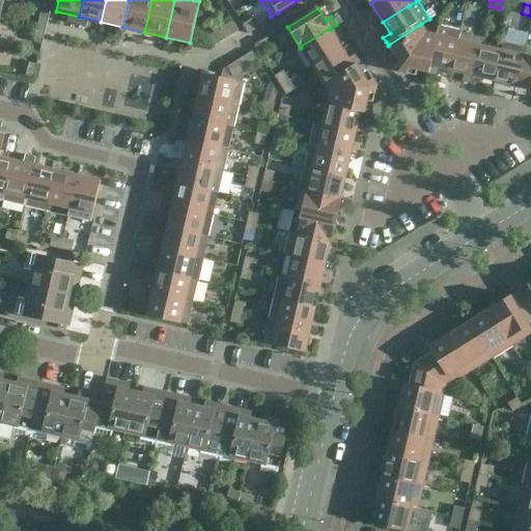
[(40,12),(37,27),(46,29),(49,15),(40,12)]
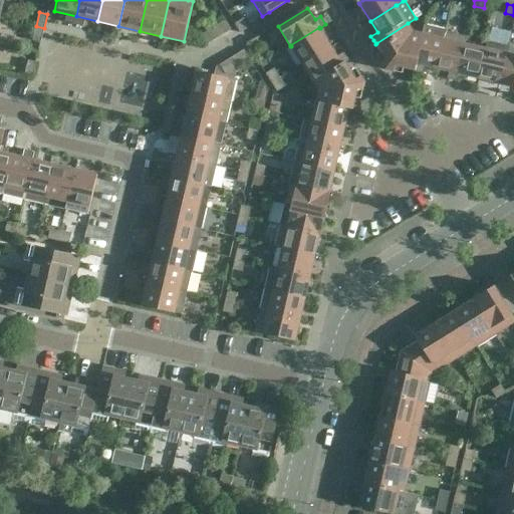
[(210,14),(199,21),(205,31),(216,24),(210,14)]
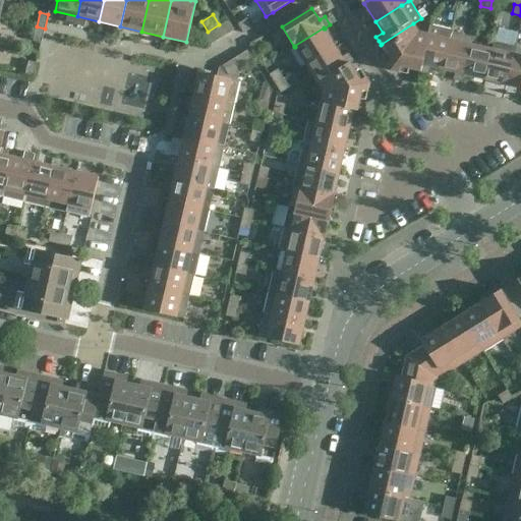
[(246,18),(238,24),(243,34),(252,29),(246,18)]
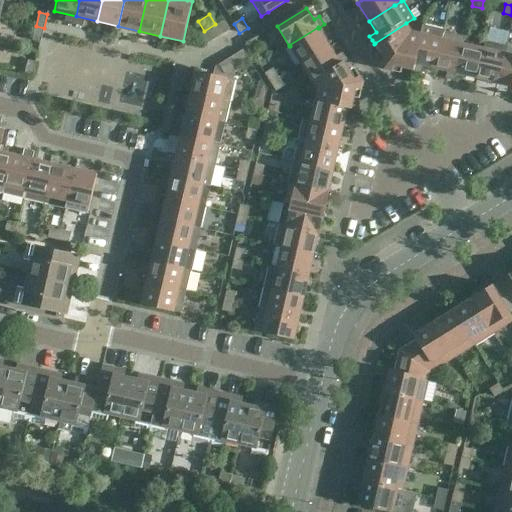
[(224,20),(215,26),(221,35),(230,29),(224,20)]
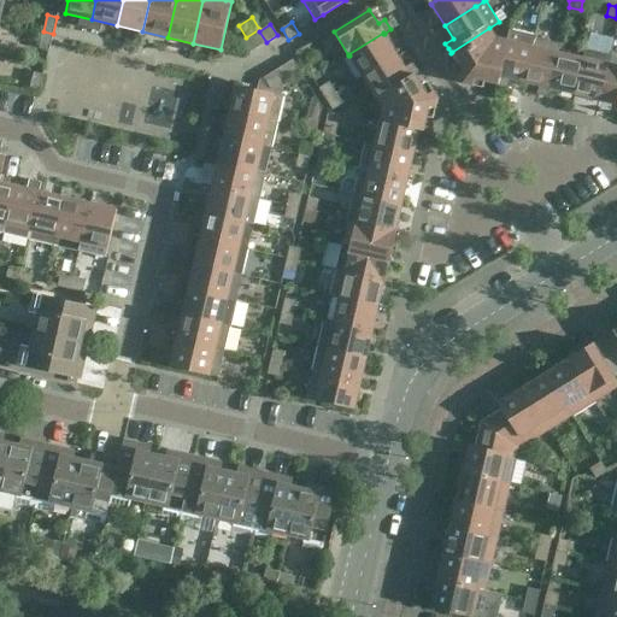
[(499,76),(507,41),(495,37),(489,28),(452,52),(464,72),(458,76),(463,83),(472,86),(474,78),(498,84),(500,77),(499,76)]
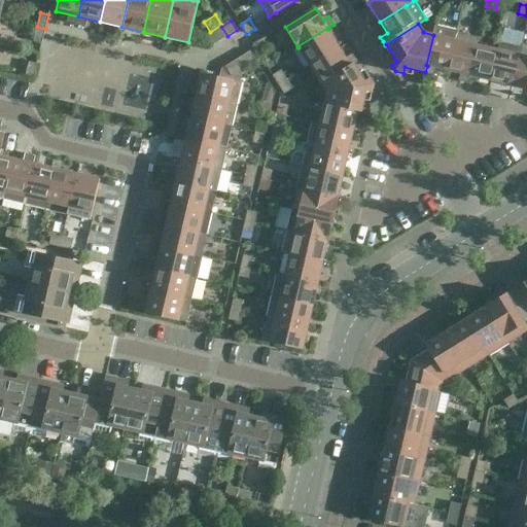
[(454,40),(456,32),(456,30),(435,25),(433,35),(426,65),(427,66),(425,72),(424,73),(433,75),(435,67),(448,70),(455,40),(454,40)]
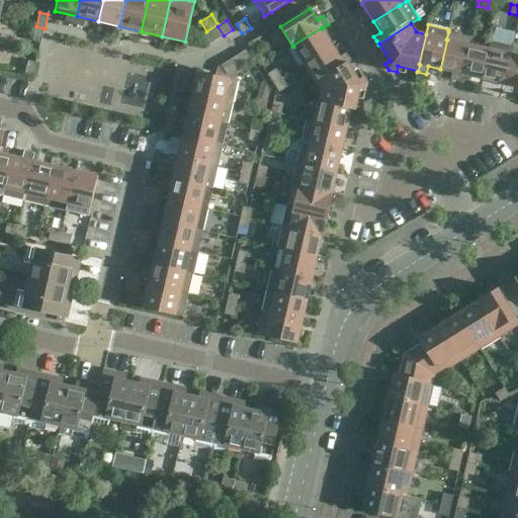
[(41,42),(45,28),(36,26),(32,40),(41,42)]
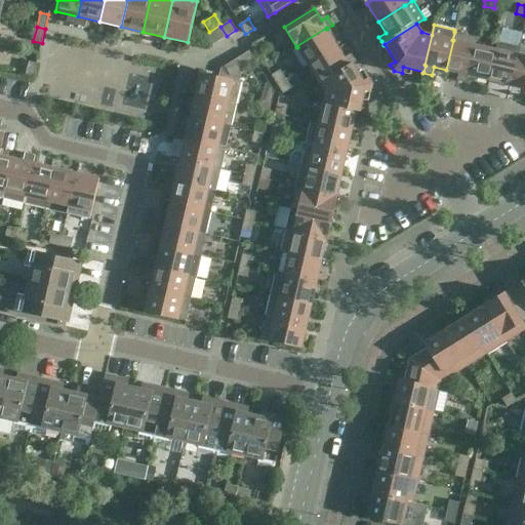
[(227,36),(220,27),(213,31),(219,40),(227,36)]
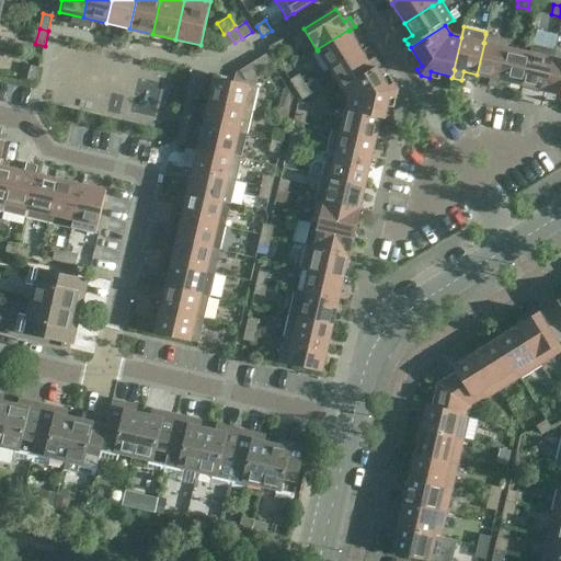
[(361,50),(348,31),(348,30),(317,49),(318,50),(330,69),(361,50)]
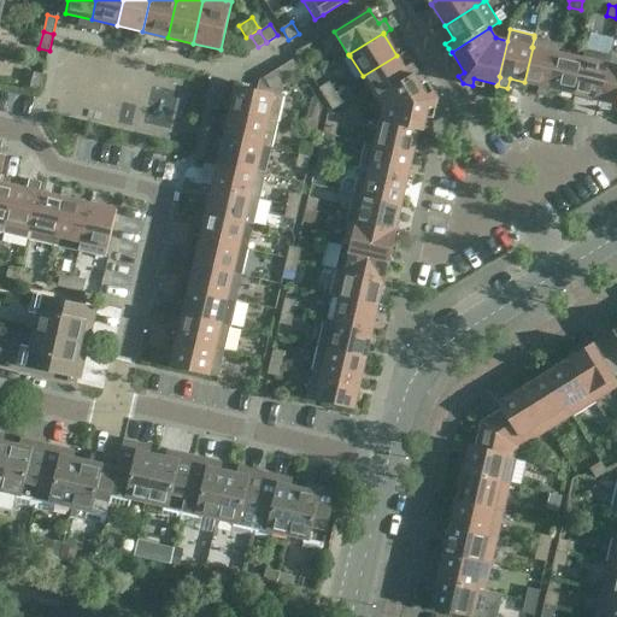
[(258,47),(251,36),(241,42),(248,53),(258,47)]
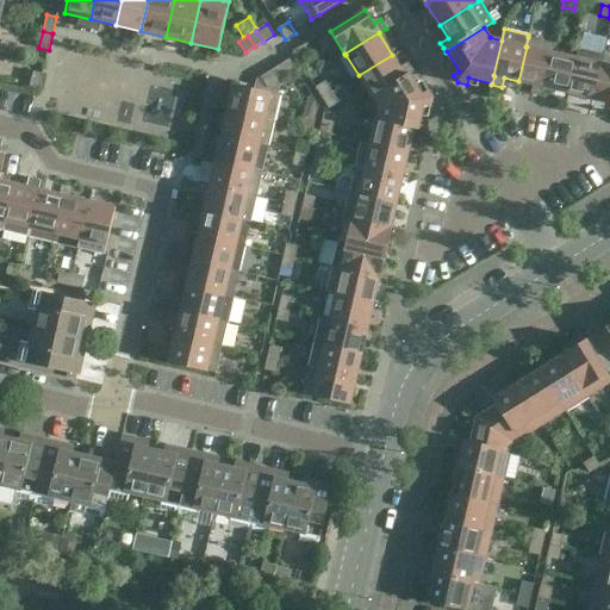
[(552,53),(554,43),(528,37),(526,47),(527,47),(518,81),(534,85),(531,93),(536,94),(536,95),(542,97),(543,87),(552,53)]
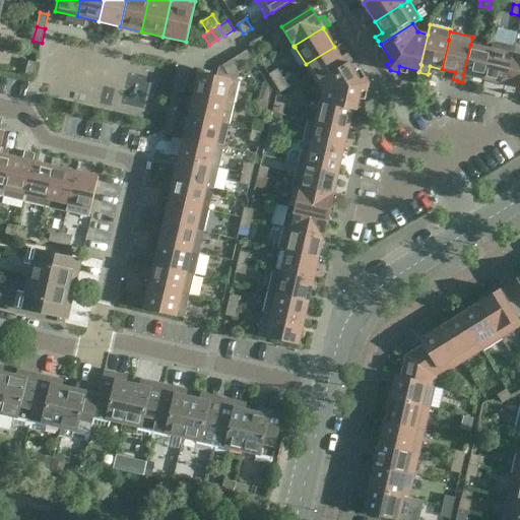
[(250,44),(256,53),(264,48),(258,39),(250,44)]
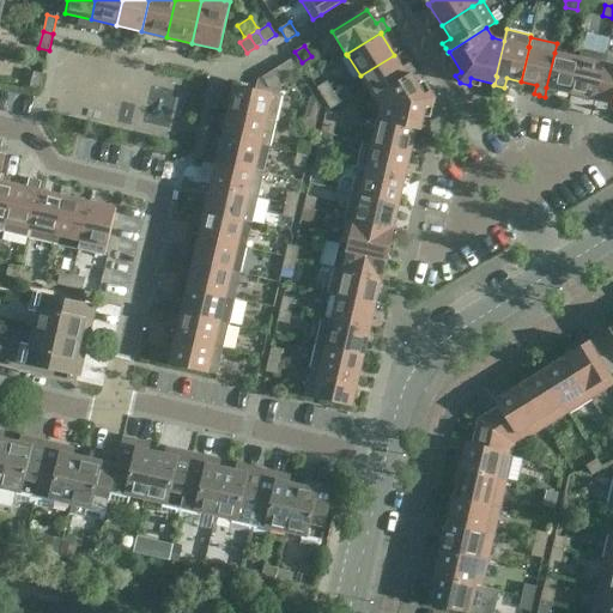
[(596,99),(606,55),(581,49),(578,58),(580,58),(571,93),(595,99),(596,99)]
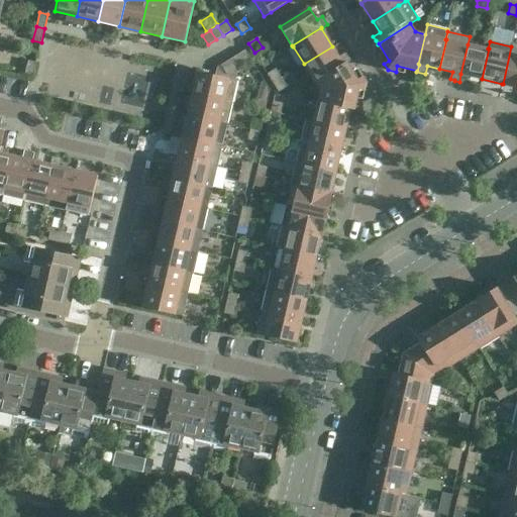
[(489,48),(488,48),(468,44),(460,74),(482,79),(489,48)]
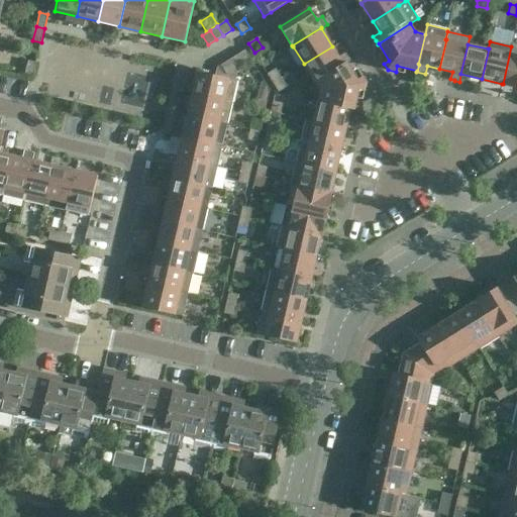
[(516,87),(516,44),(512,44),(511,46),(503,84),(502,84),(516,87)]
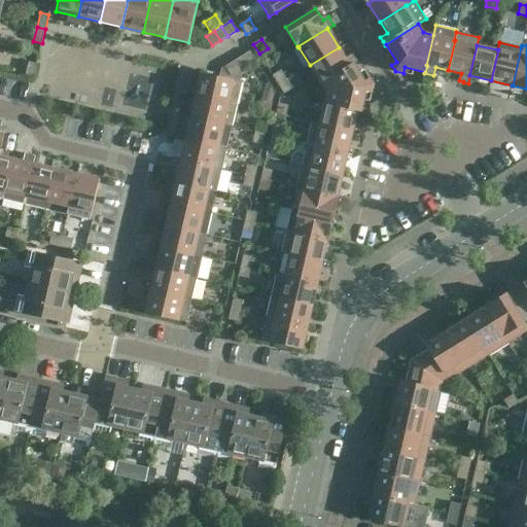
[(346,59),(339,47),(310,65),(321,83),(354,64),(354,65),(357,63),(355,58),(354,59),(352,55),(346,59)]
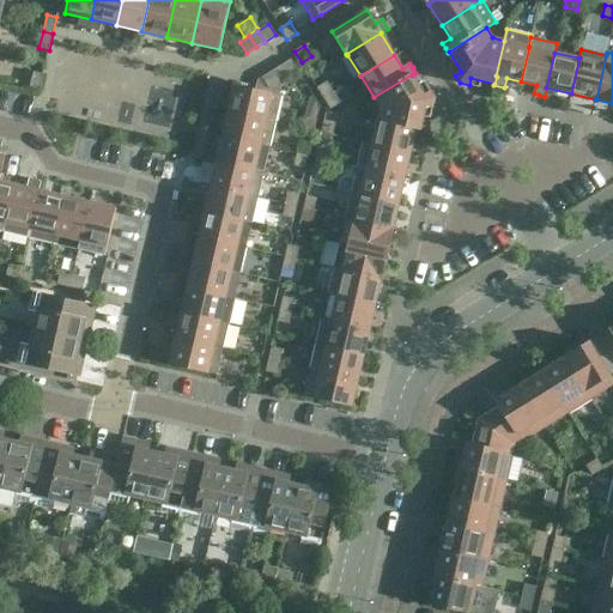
[(291,59),(281,65),(287,77),(297,71),(291,59)]
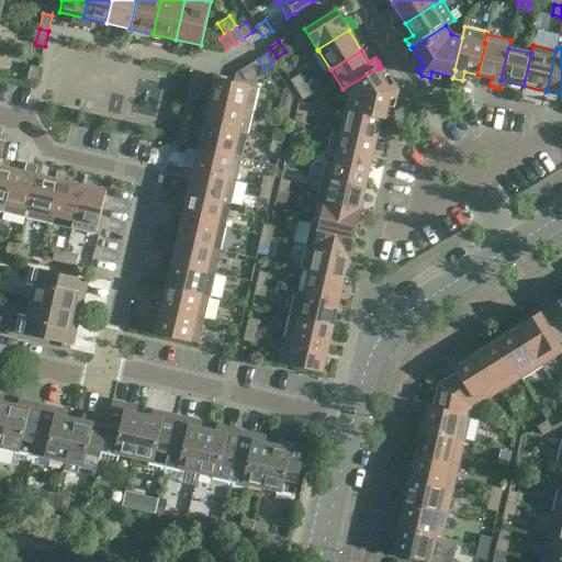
[(263,70),(258,59),(249,66),(255,76),(263,70)]
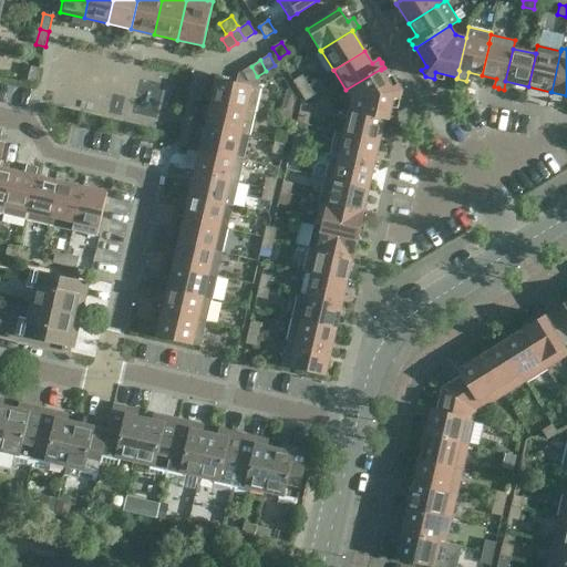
[(40,69),(39,69),(31,66),(27,82),(37,84),(40,69)]
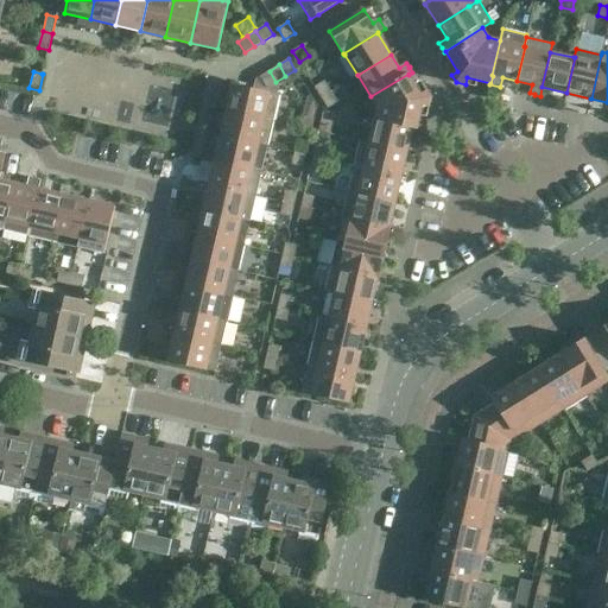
[(276,82),(270,71),(259,77),(266,88),(276,82)]
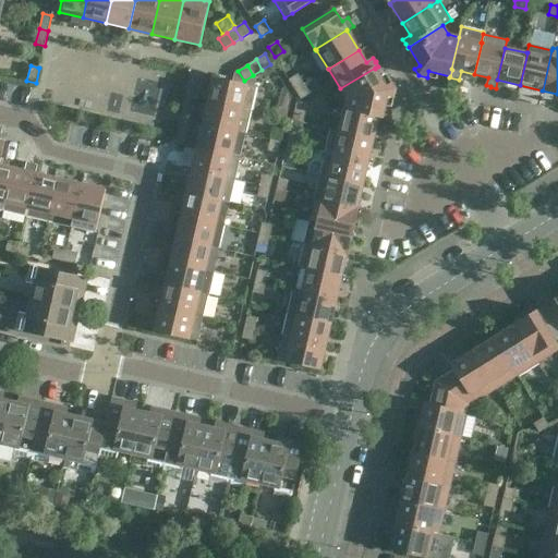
[(386,86),(375,69),(375,68),(340,88),(346,98),(343,108),(383,118),(383,117),(388,96),(395,98),(396,89),(391,83),(386,86)]
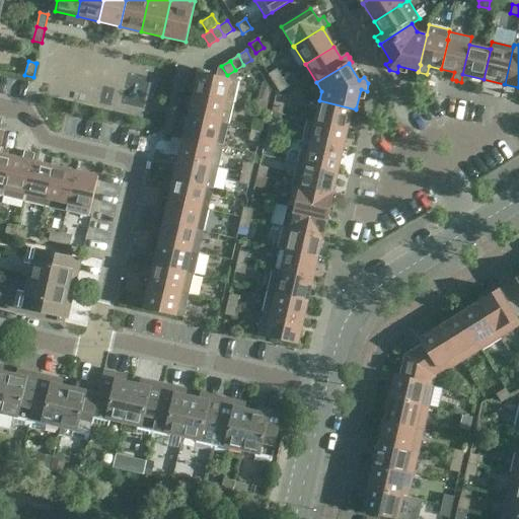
[(269,74),(274,83),(283,78),(277,69),(269,74)]
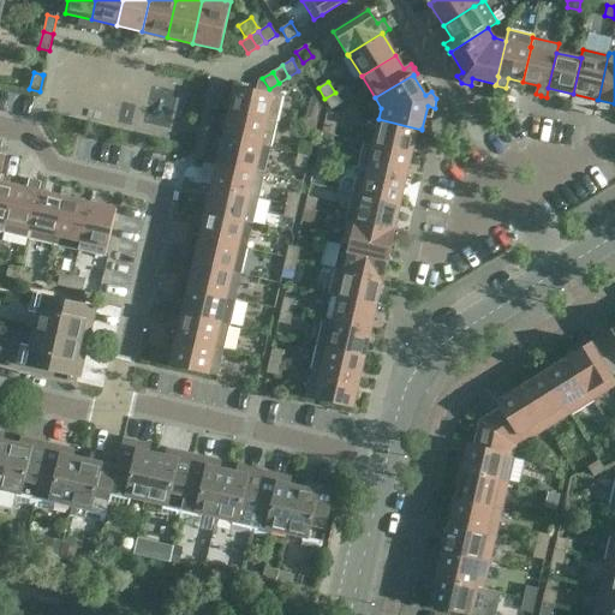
[(234,84),(228,112),(276,123),(282,96),(234,84)]
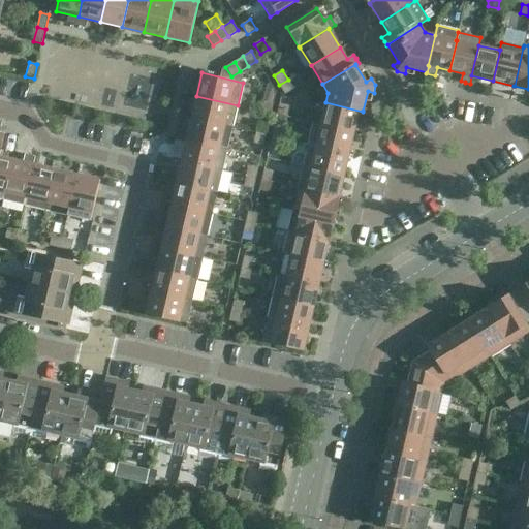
[(293,89),(288,80),(279,85),(285,94),(293,89)]
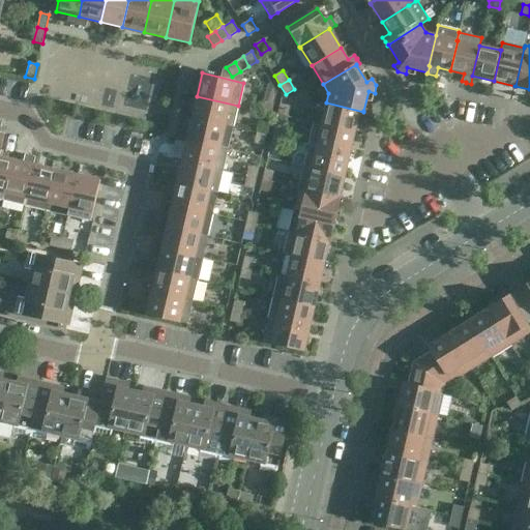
[(233,127),(238,106),(197,96),(192,118),(233,127)]
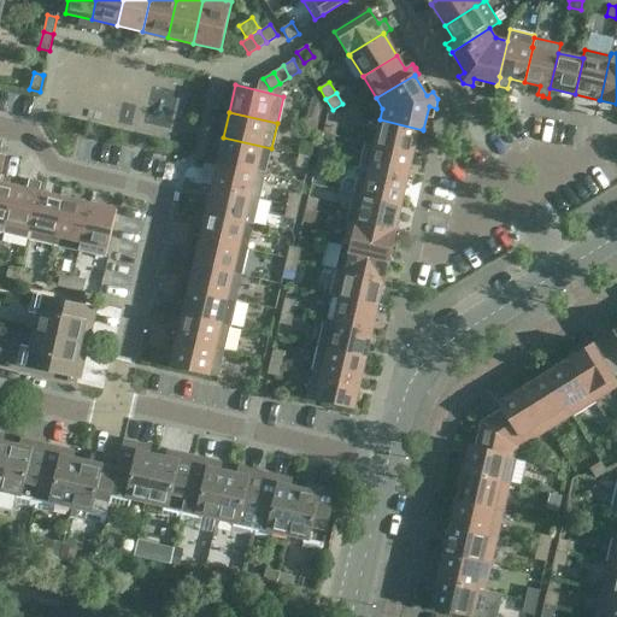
[(307,117),(305,129),(316,131),(319,119),(307,117)]
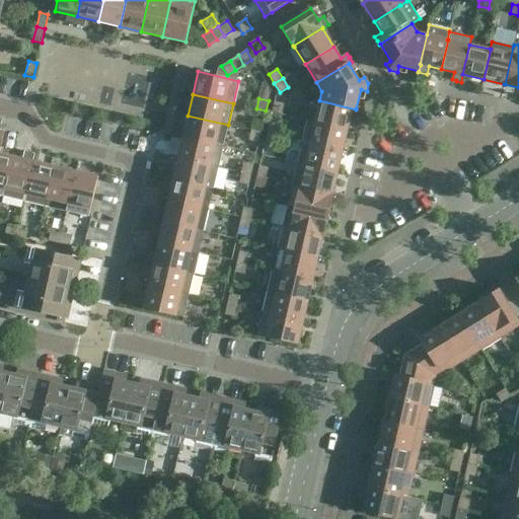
[(360,109),(356,108),(356,109),(319,100),(314,122),(348,130),(351,117),(358,119),(359,115),(360,109)]
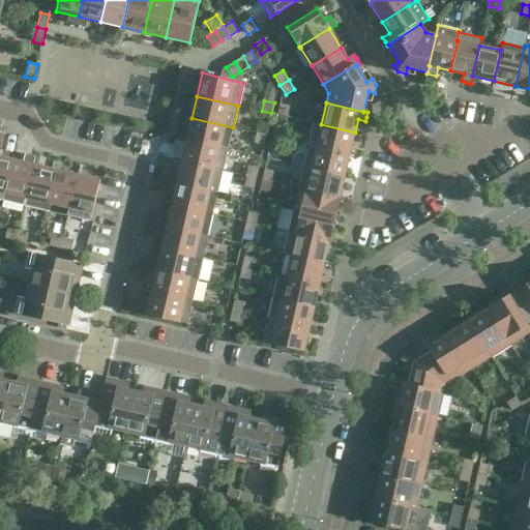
[(281,104),(277,115),(288,117),(290,106),(281,104)]
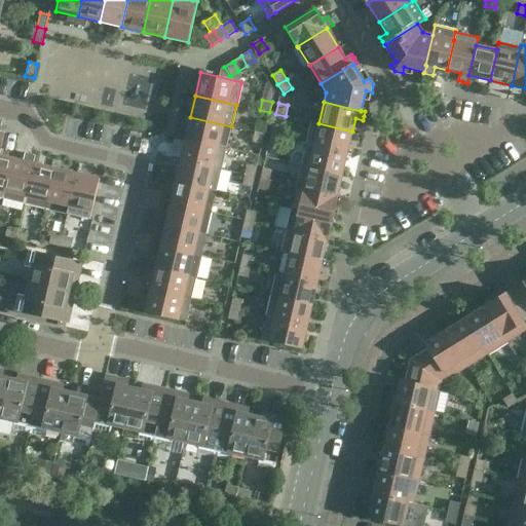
[(226,148),(231,126),(190,117),(186,139),(226,148)]
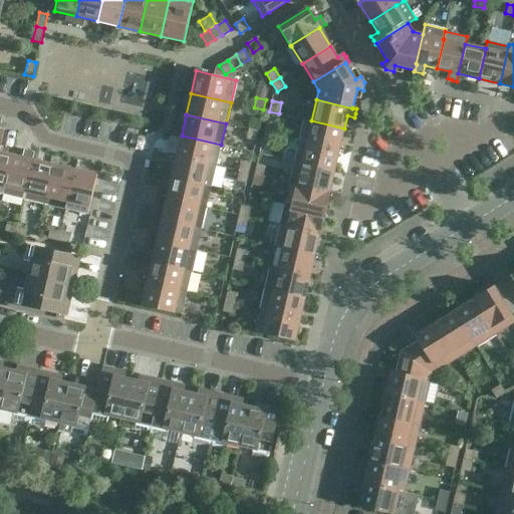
[(251,118),(249,129),(258,131),(261,120),(251,118)]
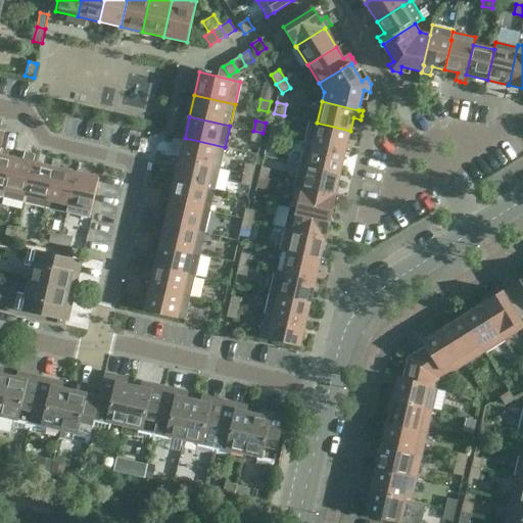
[(345,152),(350,131),(317,123),(310,121),(304,143),(345,152)]
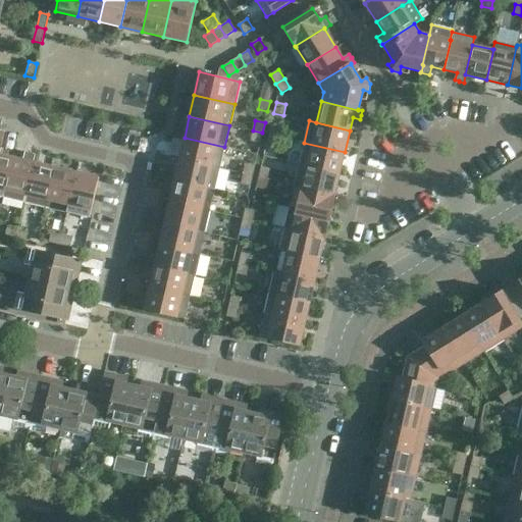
[(280,126),(271,123),(268,135),(278,137),(280,126)]
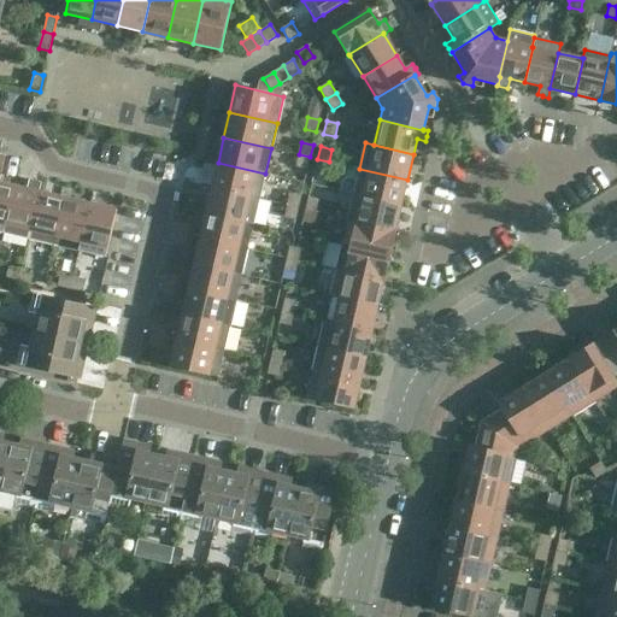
[(307,170),(310,157),(299,154),(295,168),(307,170)]
